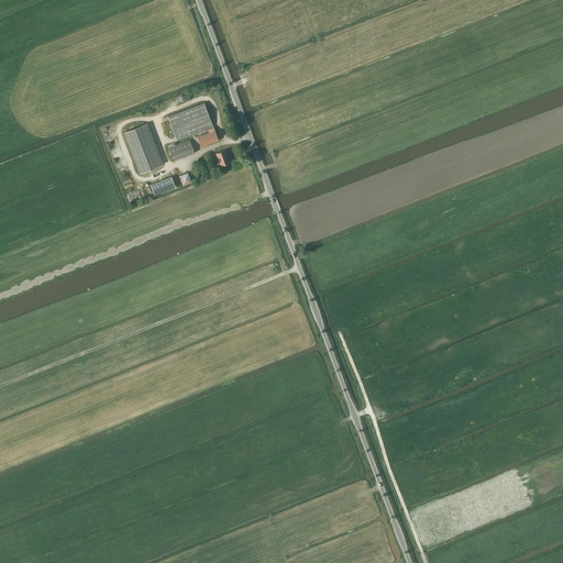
[(218,140),(203,102),(167,117),(177,141),(208,129),(209,133),(198,136),(201,146),(218,140)]
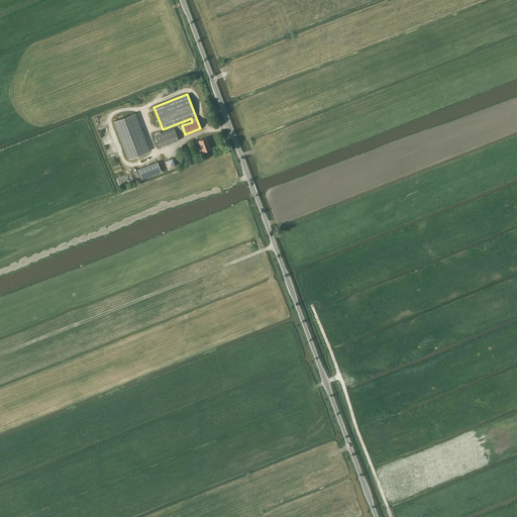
[(114,121),(122,141),(128,159),(144,152),(149,150),(135,112),(129,115),(114,121)]
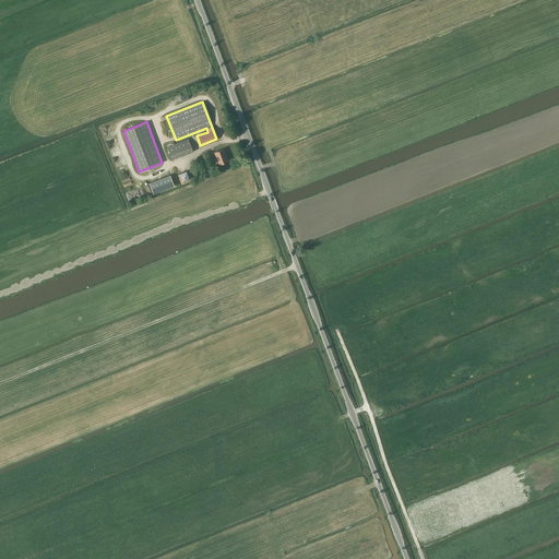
[(173,159),(193,151),(189,139),(168,147),(173,159)]
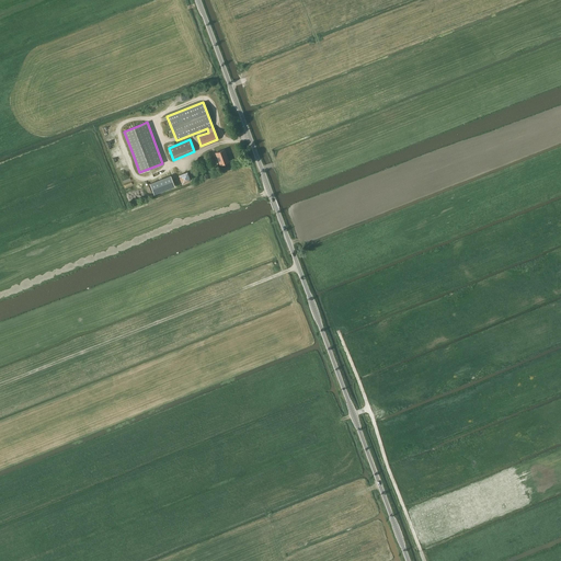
[(220,164),(229,161),(225,149),(215,152),(220,164)]
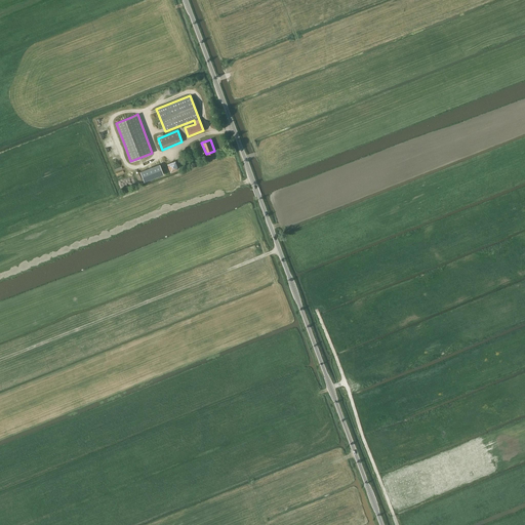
[(174,161),(166,164),(169,172),(177,169),(174,161)]
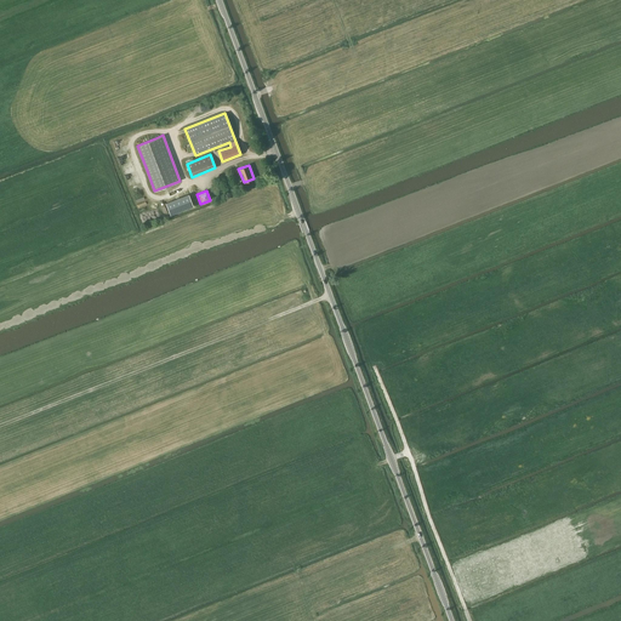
All buildings are outlined.
